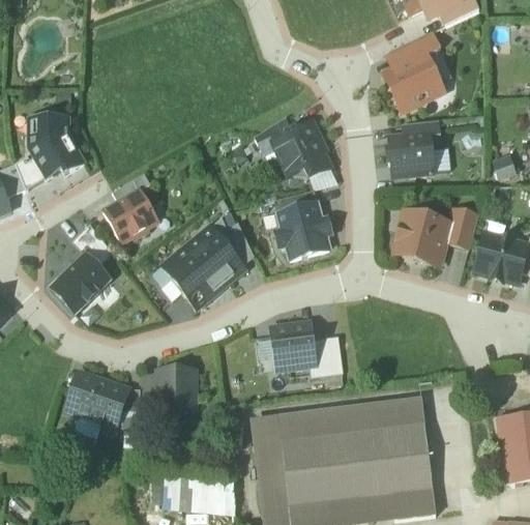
[(401,0),(408,15),(422,7),(424,13),(432,17),(438,13),(433,2),(437,0),(401,0)]
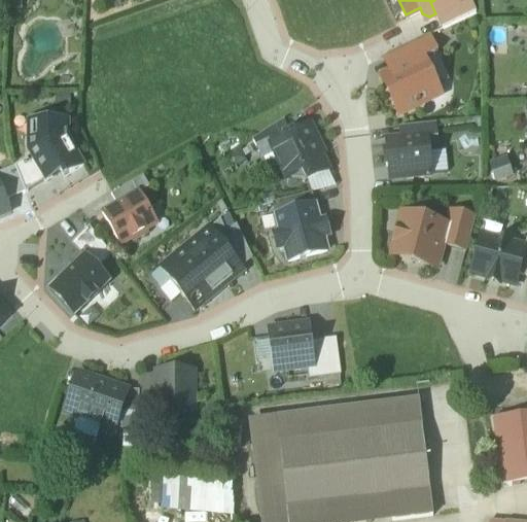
[(434,0),(430,2),(435,13),(442,25),(475,9),(469,0),(434,0)]
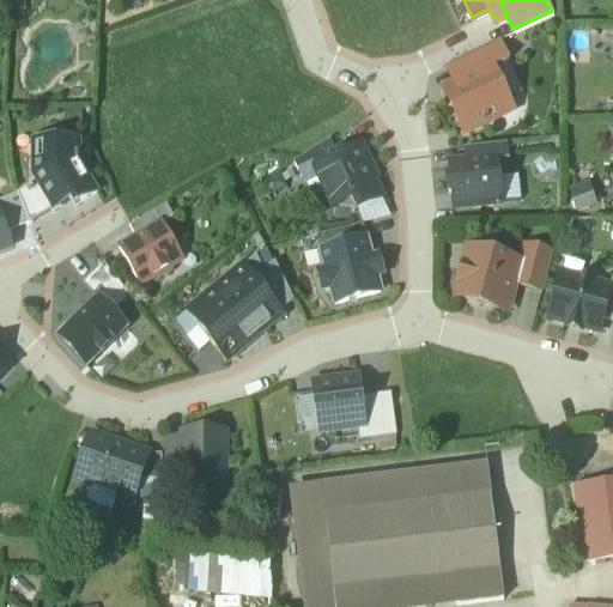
[(499,35),(456,56),(465,74),(490,61),(491,64),(509,55),(499,35)]
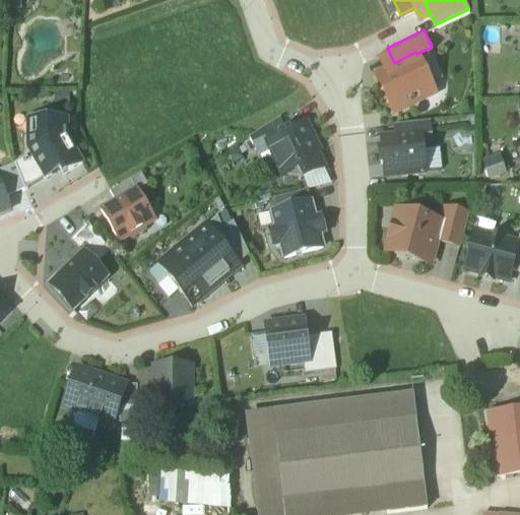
[(394,63),(376,72),(393,108),(434,88),(416,54),(415,52),(394,63)]
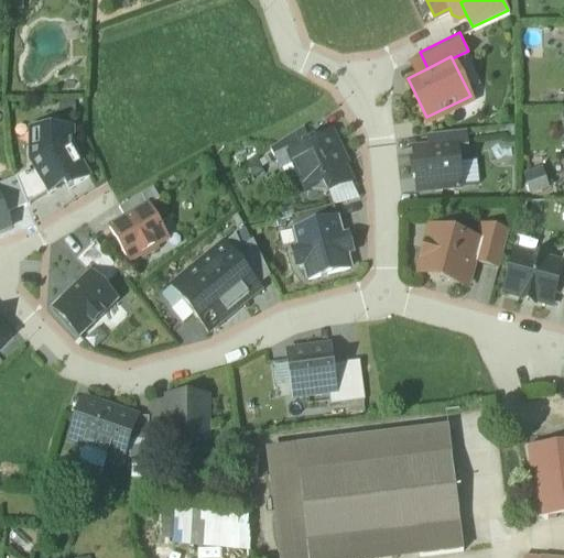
[(302,123),(269,144),(275,157),(289,151),(289,150),(310,140),(302,123)]
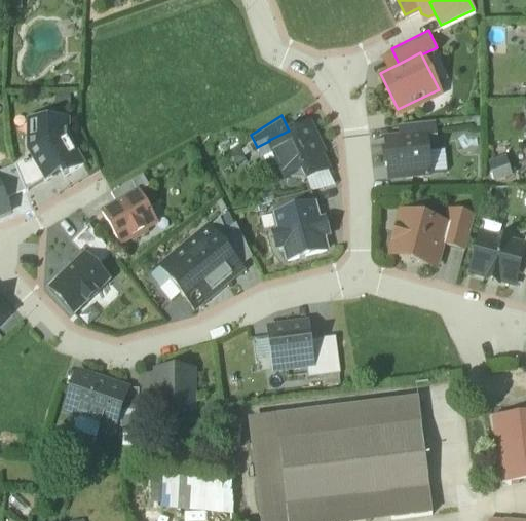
[(67,117),(37,116),(37,135),(28,135),(28,145),(33,155),(44,176),(60,168),(63,173),(82,161),(67,135),(67,117)]
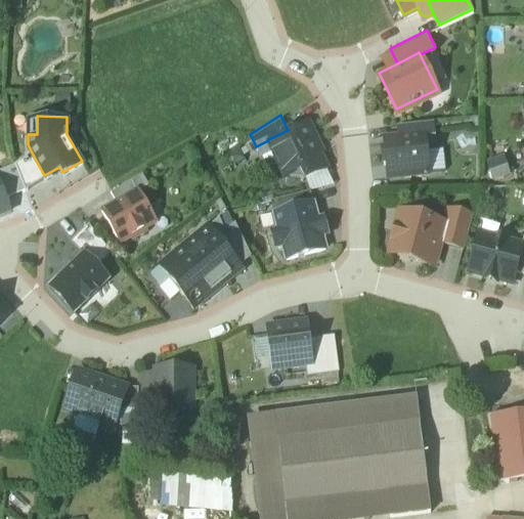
[(433,119),(396,122),(397,134),(424,132),(424,133),(434,132),(433,119)]
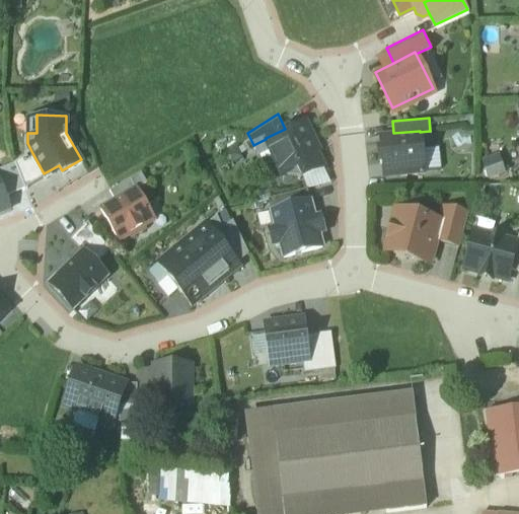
[(285,129),(266,138),(266,139),(282,171),(297,164),(301,173),(321,163),(309,139),(313,137),(304,119),(285,129)]
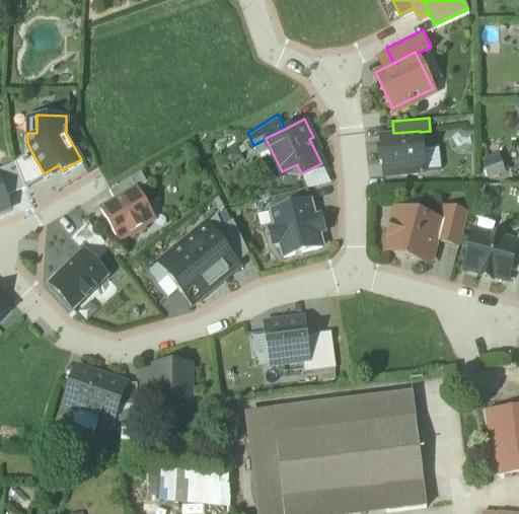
[(393,133),(379,135),(381,147),(378,148),(379,160),(382,159),(383,172),(424,167),(420,132),(420,131),(393,133)]
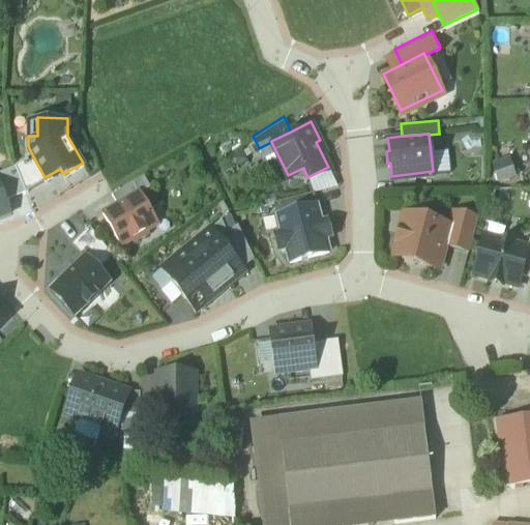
[(33,156),(28,158),(26,155),(15,162),(25,188),(45,177),(33,156)]
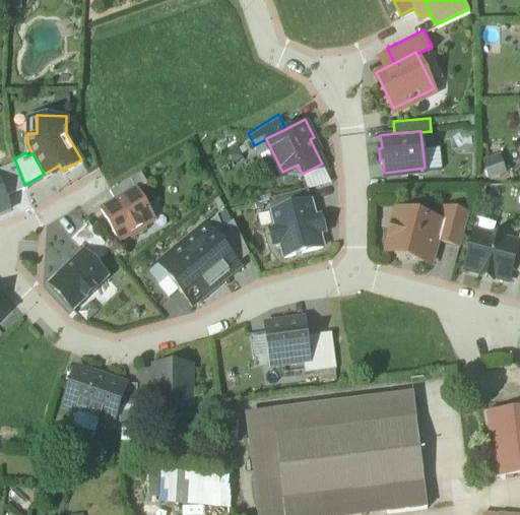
[(498,154),(484,158),(489,173),(503,168),(498,154)]
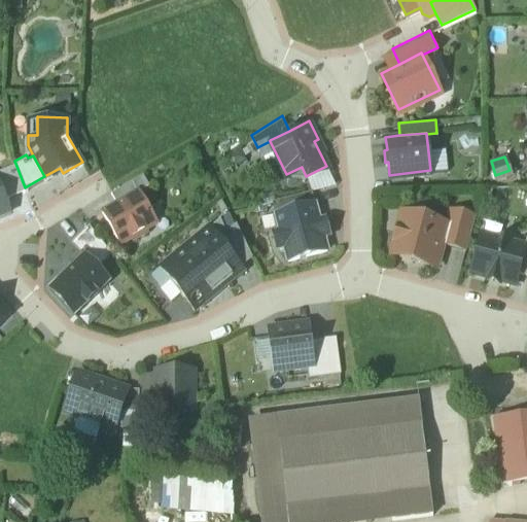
[(0,181),(6,197),(25,187),(14,161),(0,166),(0,181)]
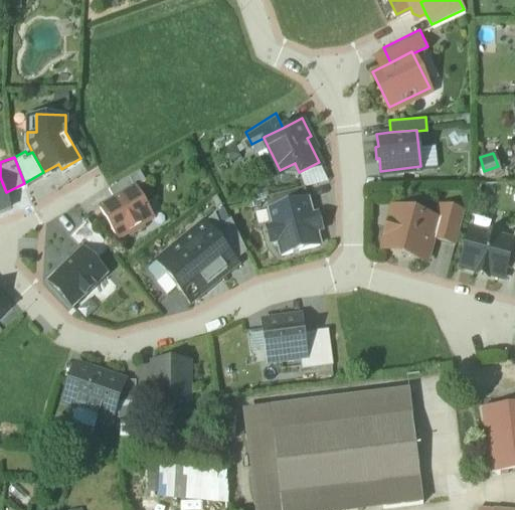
[(138,167),(107,185),(113,196),(135,183),(144,178),(138,167)]
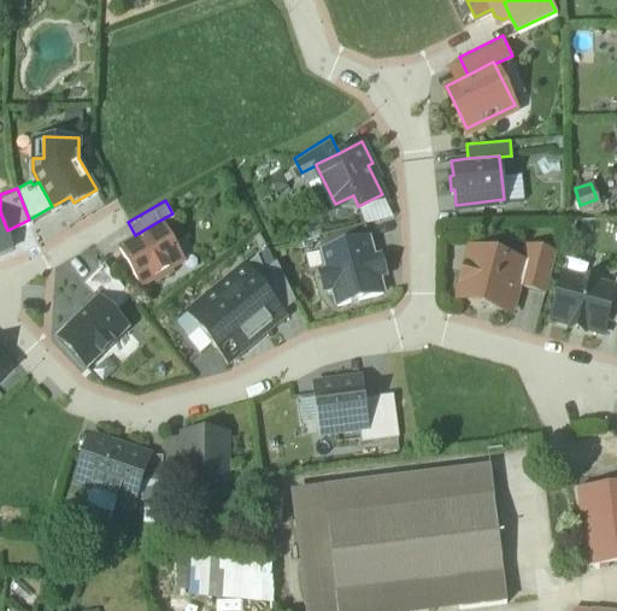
[(0,246),(12,242),(7,230),(0,212),(0,246)]
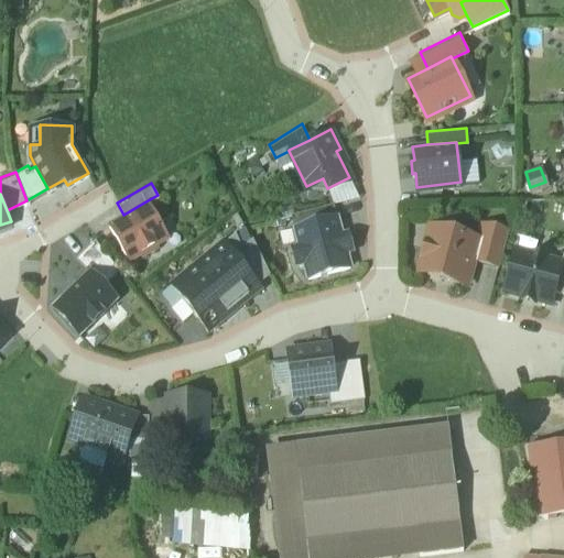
[(166,234),(148,200),(123,215),(108,223),(127,258),(140,250),(141,252),(154,244),(153,242),(166,234)]
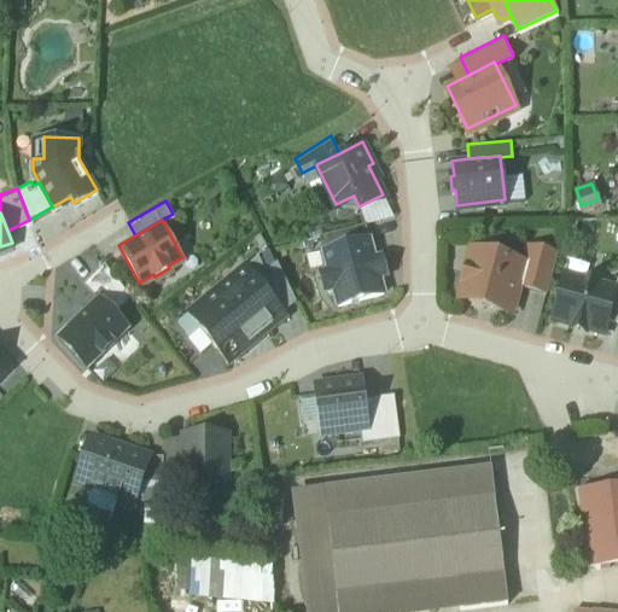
[(365,222),(325,232),(330,249),(369,238),(365,222)]
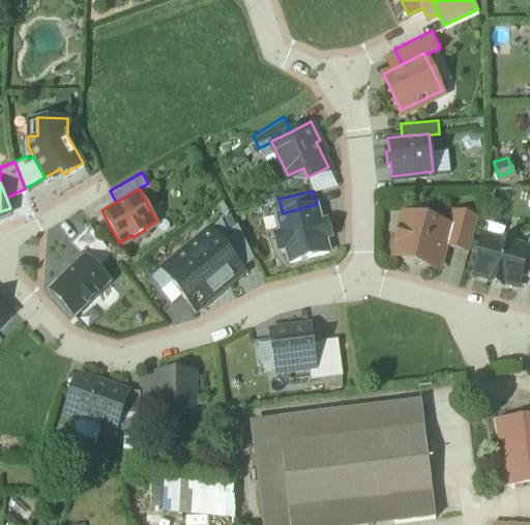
[(283,213),(278,214),(282,229),(274,231),(280,248),(287,245),(290,258),(328,248),(325,235),(331,234),(327,217),(321,220),(317,204),(283,213)]
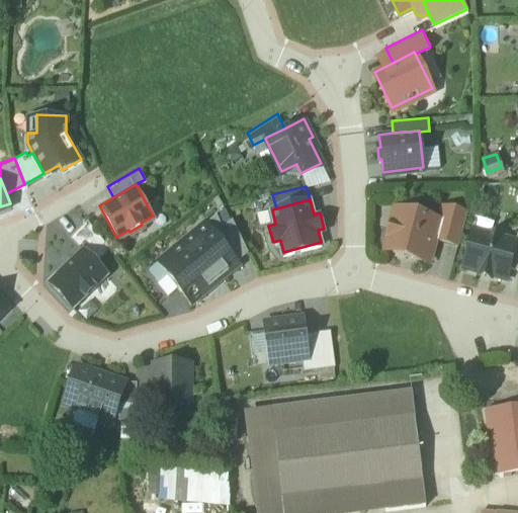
[(466,210),(441,204),(437,220),(438,220),(433,238),(457,244),(466,210)]
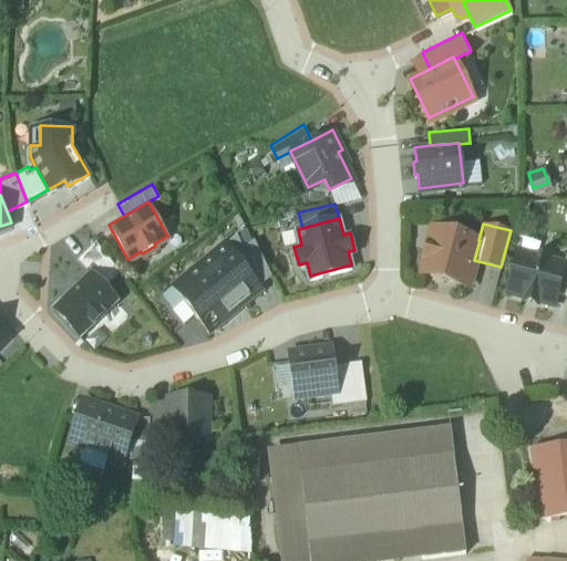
[(478,240),(432,228),(421,270),(468,283),(474,260),(480,240),(478,240)]
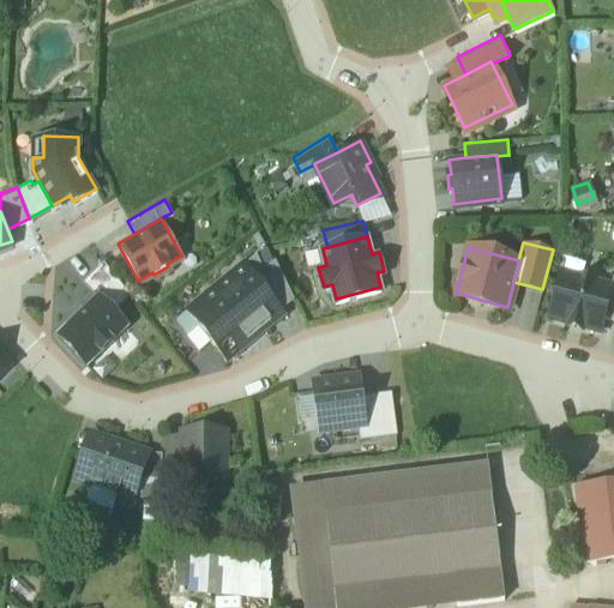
[(245,263),(281,308),(294,298),(277,259),(263,270),(256,253),(245,263)]
